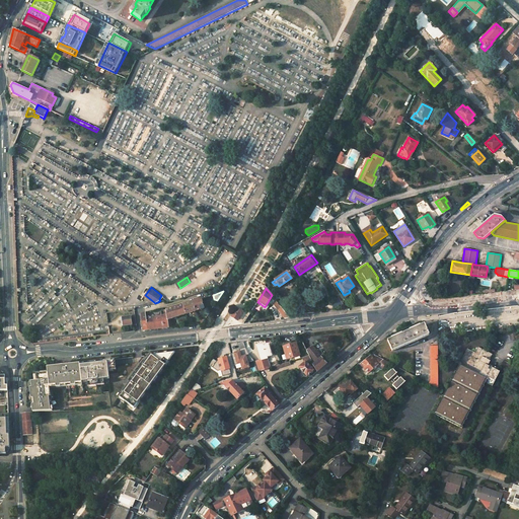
[(183,304),(187,314),(205,308),(202,299),(183,304)]
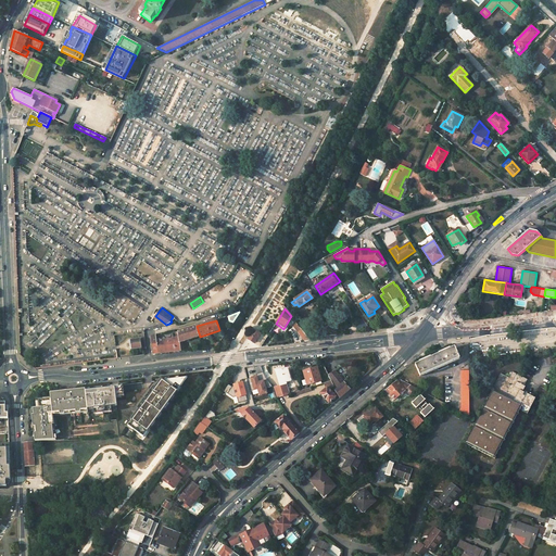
[(294,320),(291,323),(298,330),(298,331),(305,342),(311,341),(308,338),(294,320)]
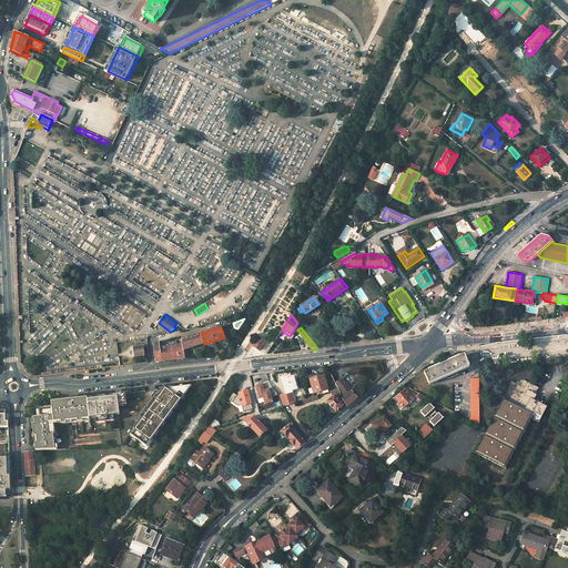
[(184,357),(186,356),(185,350),(204,344),(201,333),(182,340),(184,357)]
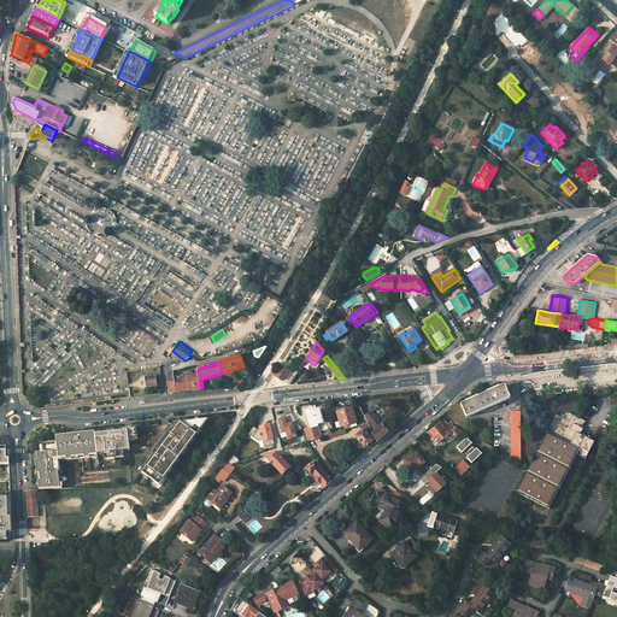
[(282,381),(288,371),(283,368),(282,368),(276,377),(281,380),(282,381)]
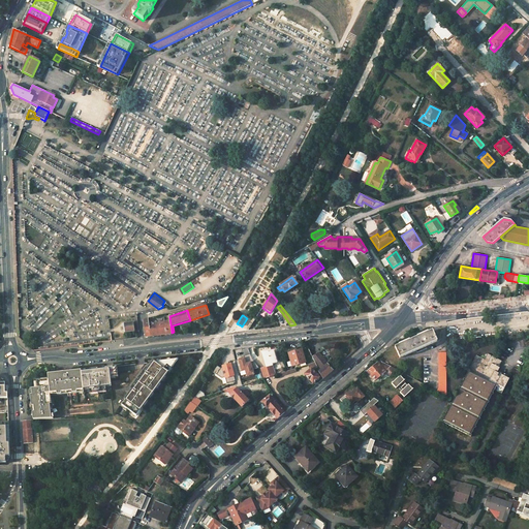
[(167,316),(167,321),(165,321),(165,322),(149,324),(148,318),(144,320),(145,337),(172,334),(172,333),(169,316),(167,316)]
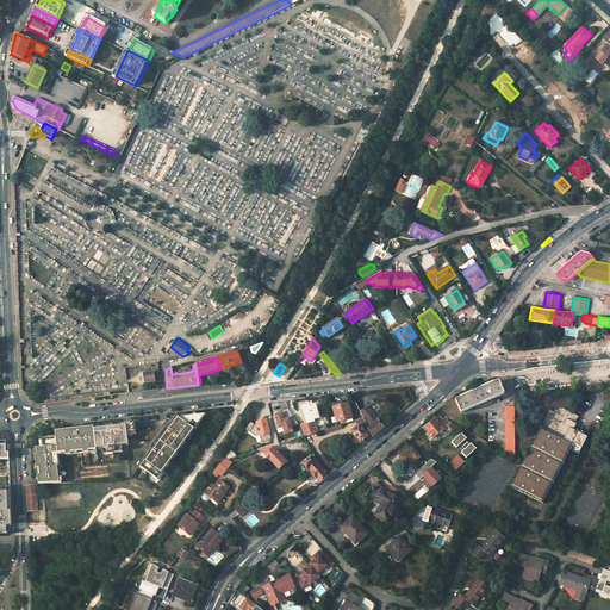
[(155,381),(154,372),(142,373),(143,384),(155,381)]
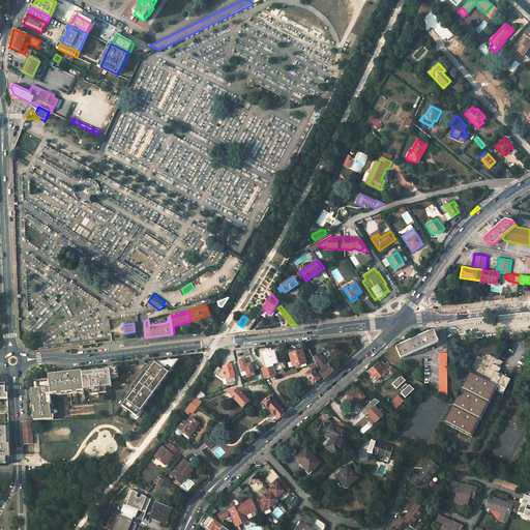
[(433,331),(414,340),(419,350),(438,342),(433,331)]
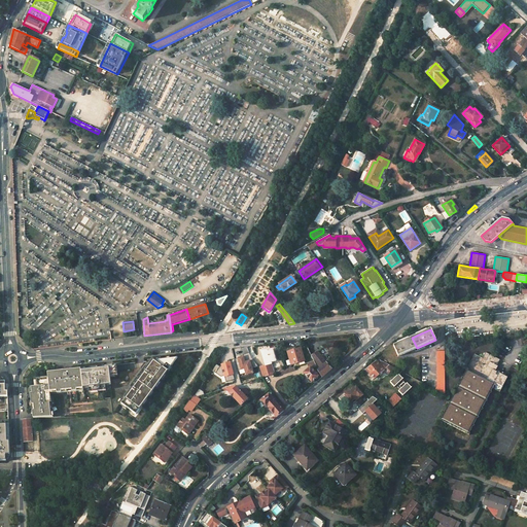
[(417,348),(412,338),(393,346),(398,356),(417,348)]
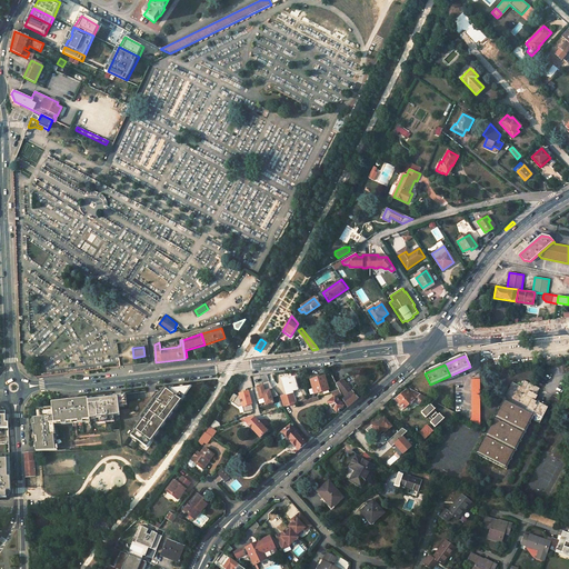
[(326,377),(311,381),(315,395),(329,391),(326,377)]
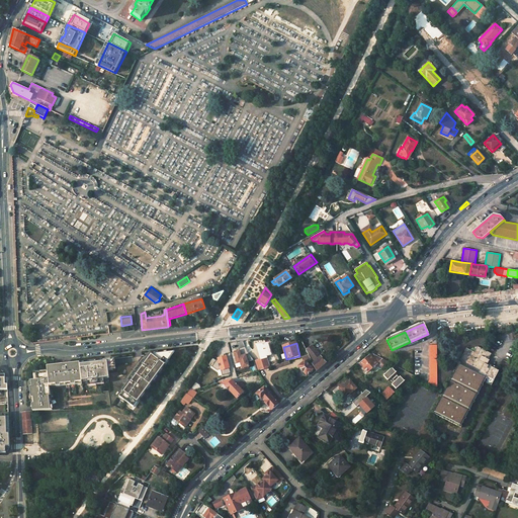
[(257,346),(261,360),(256,361),(259,371),(270,368),(267,358),(272,356),(269,345),(257,346)]
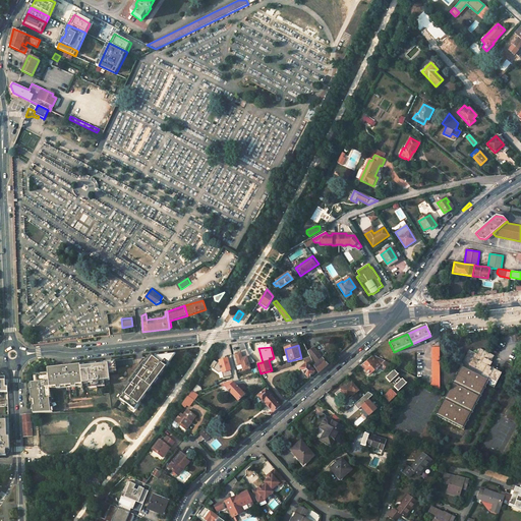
[(440,351),(440,347),(431,347),(431,383),(430,386),(440,391),(440,351)]
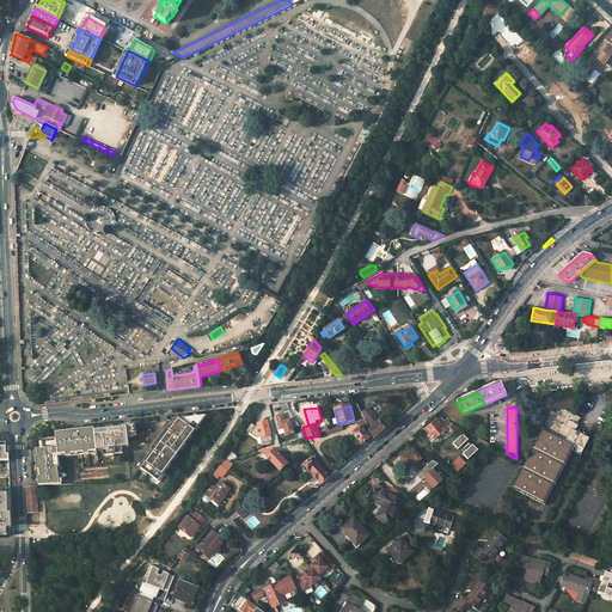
[(545,506),(574,452),(576,446),(583,450),(589,439),(579,433),(579,432),(577,430),(577,432),(576,432),(571,429),(574,423),(576,426),(580,418),(563,409),(560,416),(551,411),(543,428),(540,428),(509,487),(545,506)]
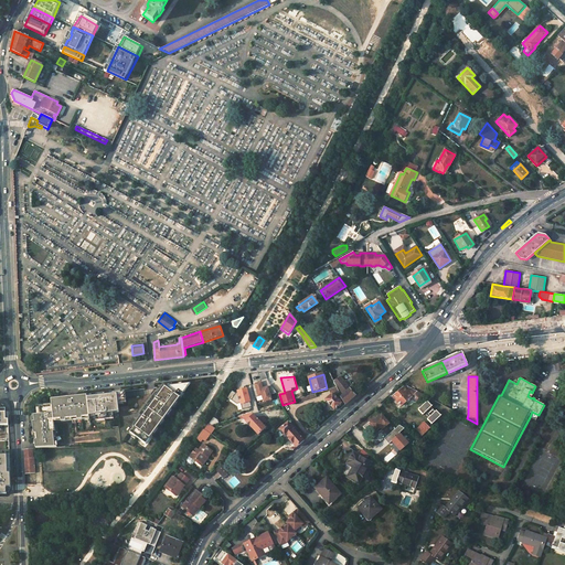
[(252,385),(255,397),(263,395),(264,402),(272,401),(270,395),(277,394),(270,385),(267,379),(260,381),(262,383),(252,385)]
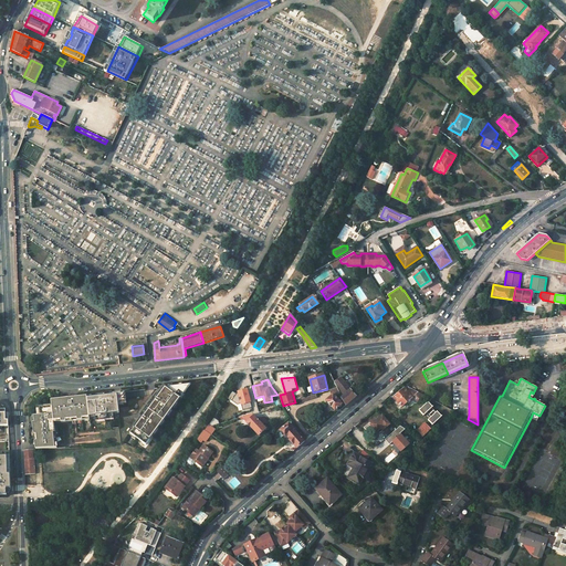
[(356,397),(341,380),(336,385),(337,389),(343,400),(346,407),(356,397)]
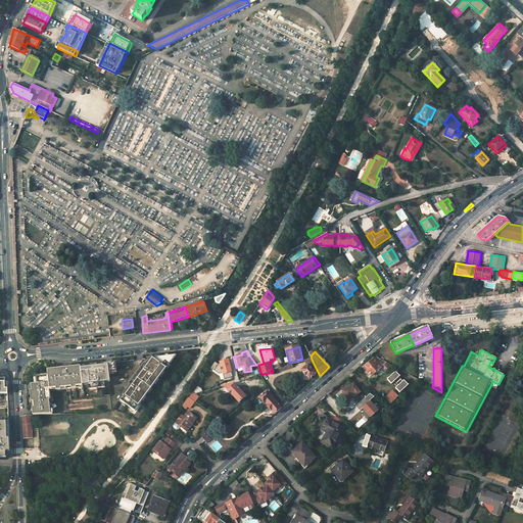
[(136,411),(177,355),(153,359),(148,366),(146,365),(145,366),(144,368),(146,369),(140,376),(139,375),(134,381),(136,382),(132,387),(133,388),(131,390),(129,388),(124,395),(126,396),(122,400),(136,411)]
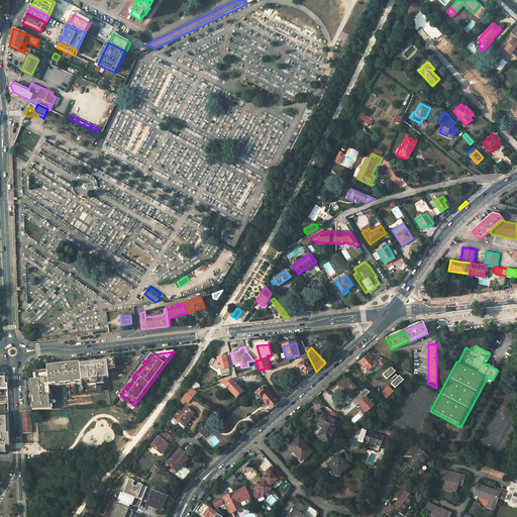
[(212,365),(219,353),(216,351),(209,362),(212,365)]
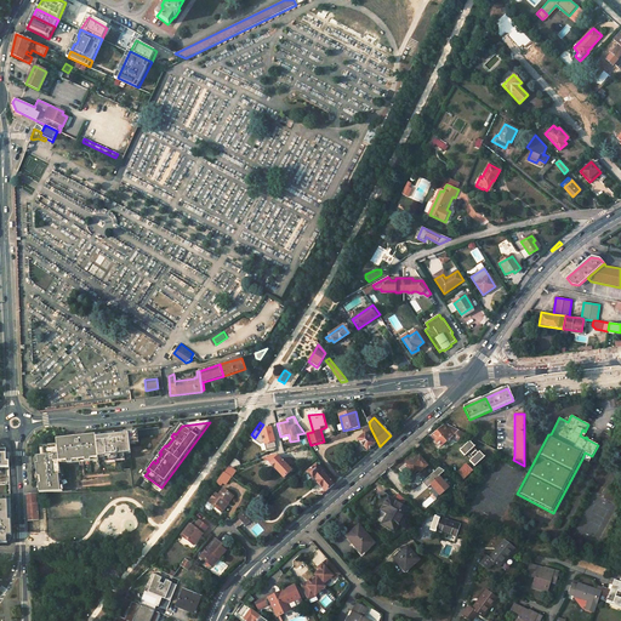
[(451,436),(453,434),(459,429),(446,423),(443,427),(432,437),(440,446),(451,437),(451,436)]
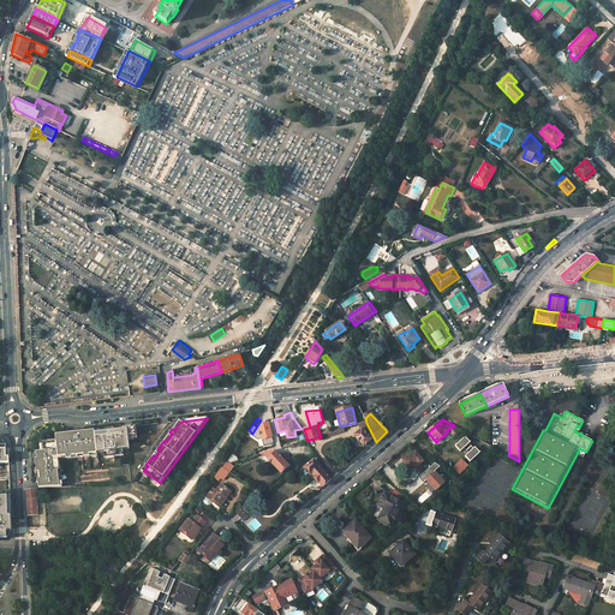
[(269,423),(258,425),(262,439),(273,436),(269,423)]
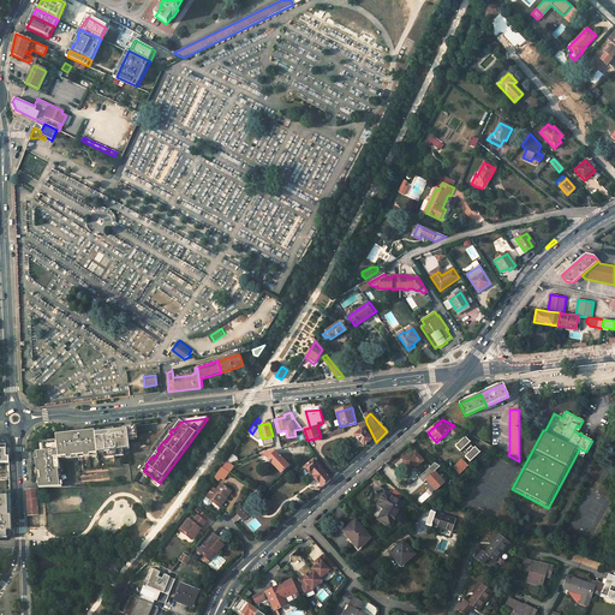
[(366,423),(359,425),(362,431),(363,430),(369,436),(372,435),(366,423)]
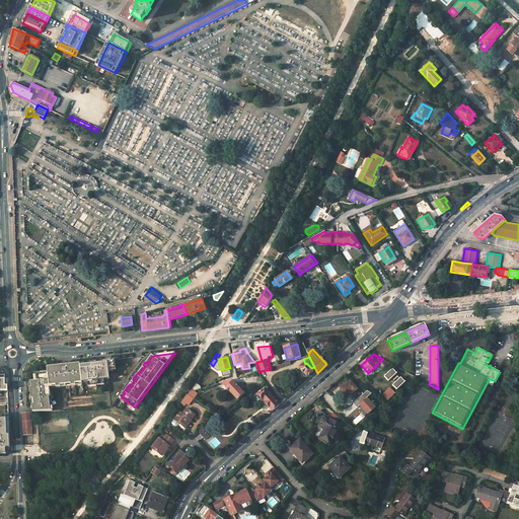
[(110,379),(109,371),(117,370),(116,360),(107,361),(107,363),(104,363),(97,364),(97,362),(89,363),(89,365),(85,365),(85,363),(80,364),(82,381),(88,380),(88,383),(88,387),(105,385),(104,379),(110,379)]
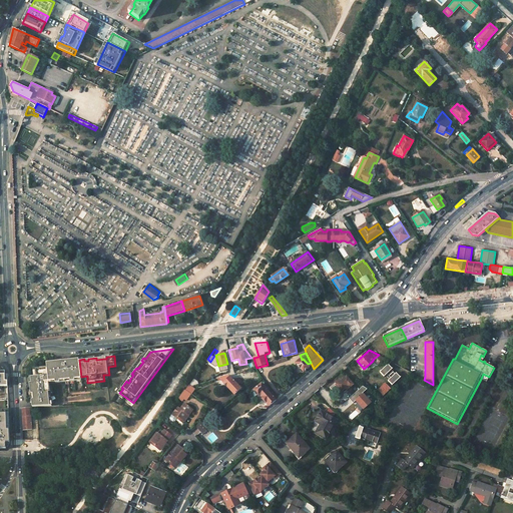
[(302,360),(297,364),(304,374),(311,368),(308,364),(303,359),(302,360)]
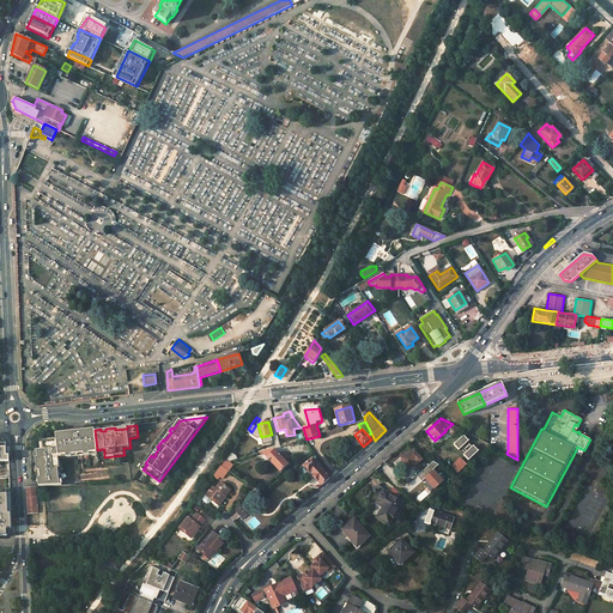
[(97,450),(95,430),(82,431),(56,435),(56,439),(40,442),(41,451),(35,451),(40,487),(44,486),(58,486),(54,456),(97,450)]
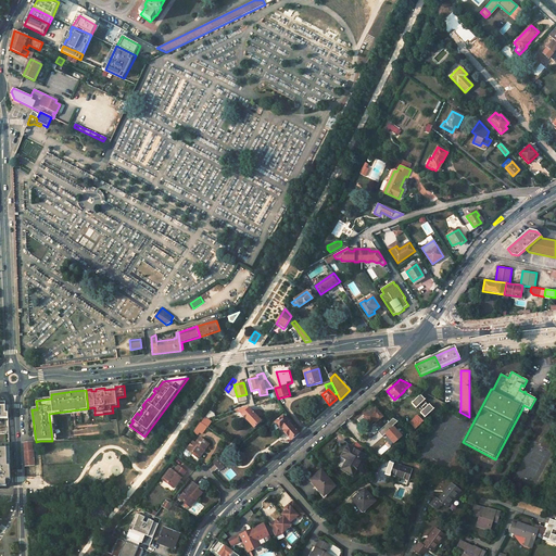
[(424,417),(433,409),(429,404),(428,405),(424,401),(425,400),(420,394),(411,403),(416,408),(419,405),(422,409),(419,413),(424,417)]
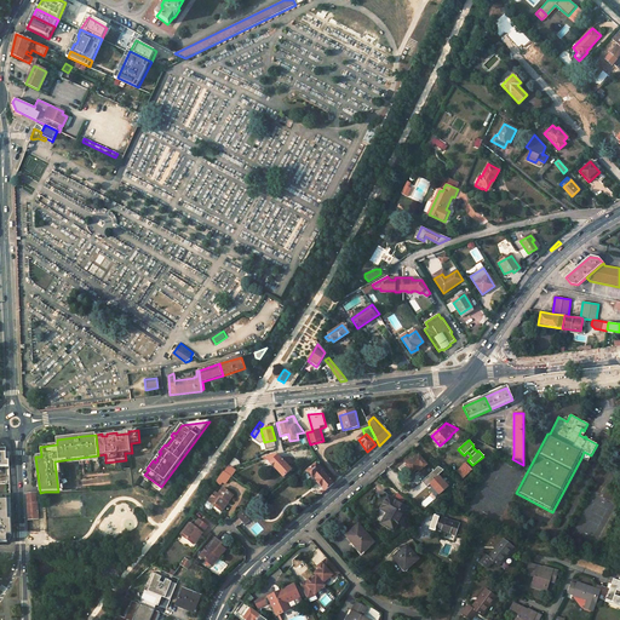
[(279,457),(270,463),(283,478),(291,472),(287,468),(292,463),(283,453),(276,454),(279,457)]
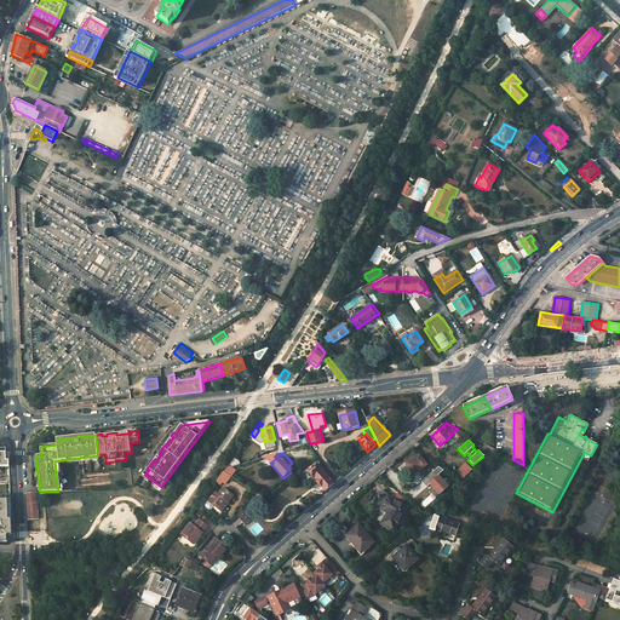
[(423,469),(428,465),(419,455),(412,460),(411,459),(405,463),(413,471),(419,465),(423,469)]
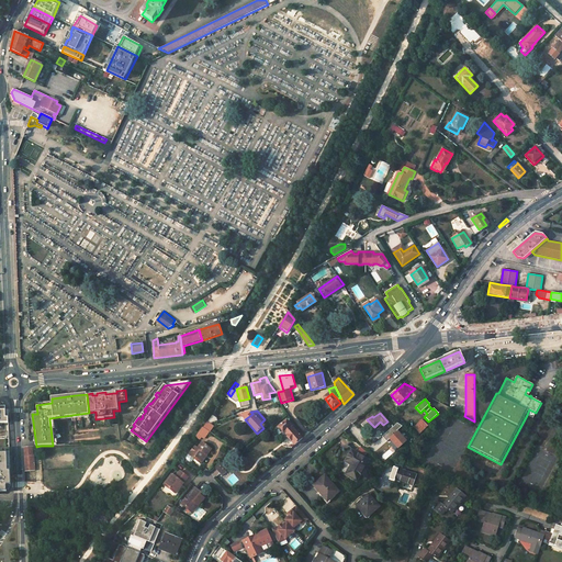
[(218,422),(212,415),(208,422),(211,424),(218,422)]
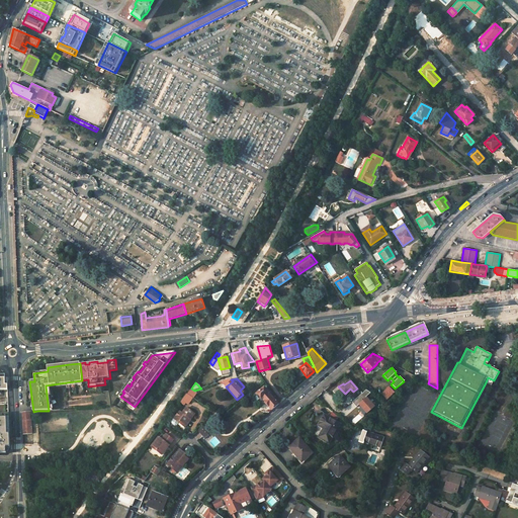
[(265,387),(256,395),(261,402),(263,400),(271,411),(279,405),(276,402),(265,387)]
